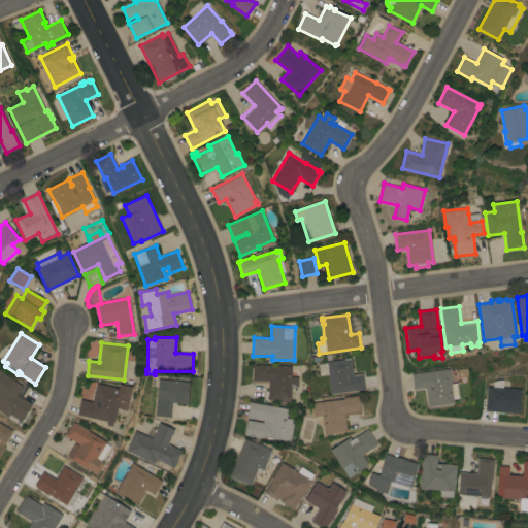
[(326,361),(344,359),(344,358),(351,358),(353,374),(363,373),(365,390),(330,394),(326,361)]
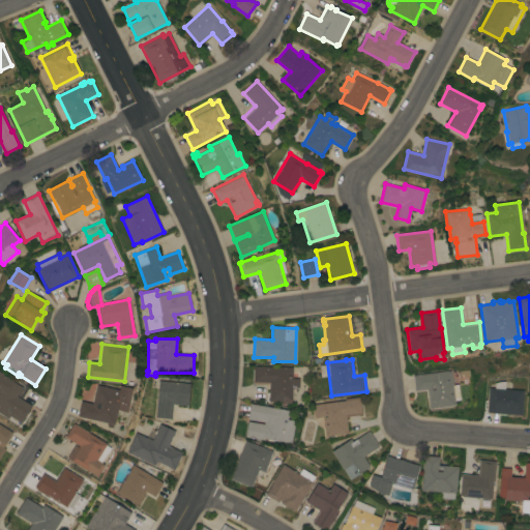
[(293,366),(292,372),(299,372),(299,387),(292,387),(292,402),(291,402),(291,405),(282,404),(282,402),(269,402),(269,384),(253,384),(254,366),(293,366)]
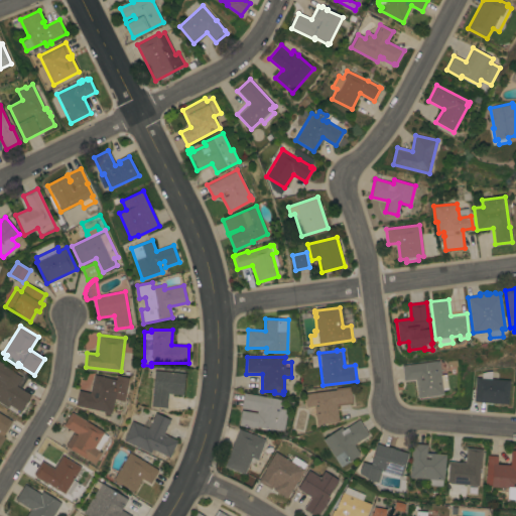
[(0,402),(0,361),(4,364),(3,365),(22,377),(16,386),(31,395),(21,411),(10,404),(8,407),(0,402)]
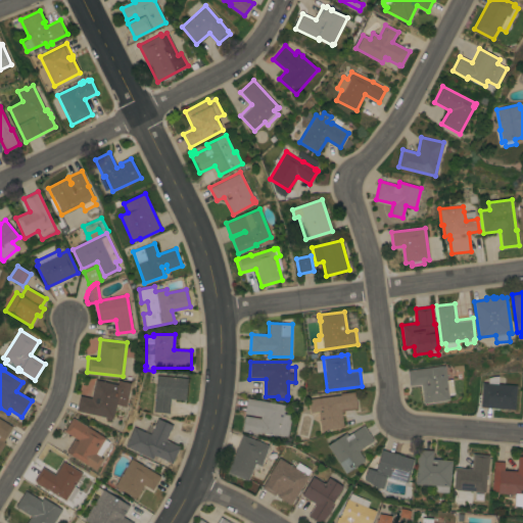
[(444,366),(446,380),(452,379),(455,394),(448,394),(449,399),(424,403),(421,384),(410,385),(408,371),(444,366)]
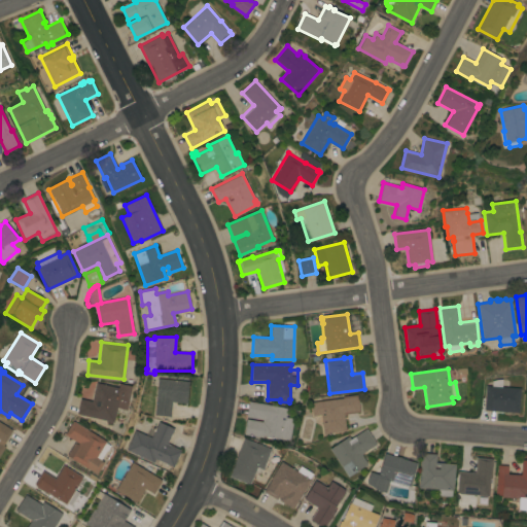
[(157,378),(189,381),(187,402),(172,401),(171,416),(154,415),(157,378)]
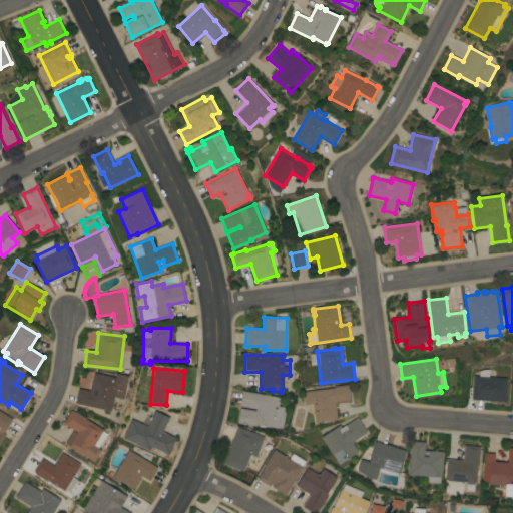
[(489,377),(507,378),(505,402),(471,399),(473,375),(479,376),(479,371),(489,369),(489,377)]
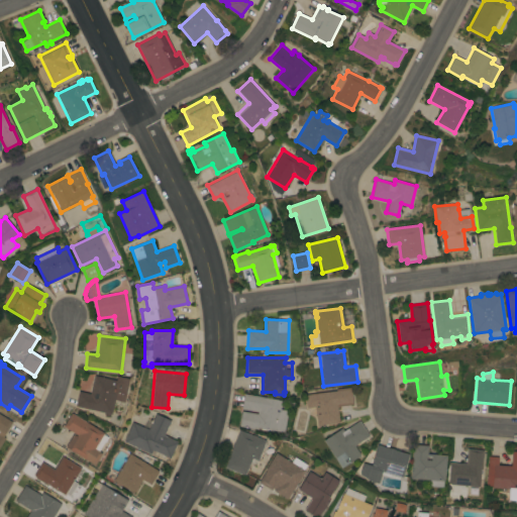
[(110,413),(109,417),(105,416),(106,412),(76,406),(79,391),(90,394),(94,376),(116,380),(117,376),(129,379),(124,402),(115,400),(112,414),(110,413)]
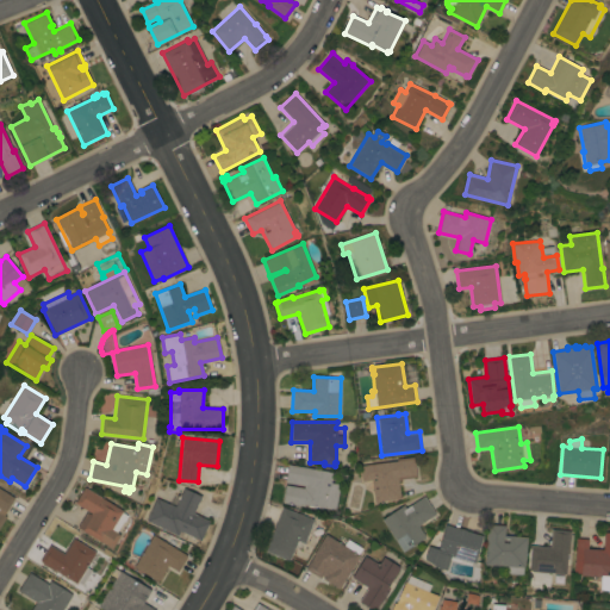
[(397,461),(397,459),(414,456),(417,477),(398,479),(400,498),(374,502),(372,479),(362,481),(360,466),(397,461)]
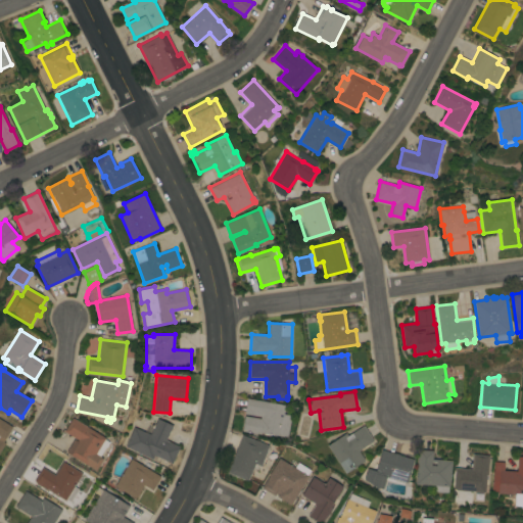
[(286,405),(284,414),(291,415),(287,437),(260,432),(260,434),(242,431),(245,416),(260,419),(260,416),(244,414),(247,398),(286,405)]
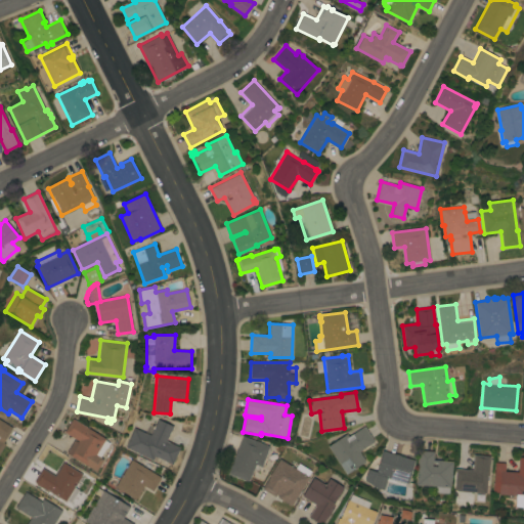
[(73,419),(105,438),(104,440),(110,442),(100,456),(103,459),(96,471),(67,453),(75,440),(78,441),(78,440),(64,432),(73,419)]
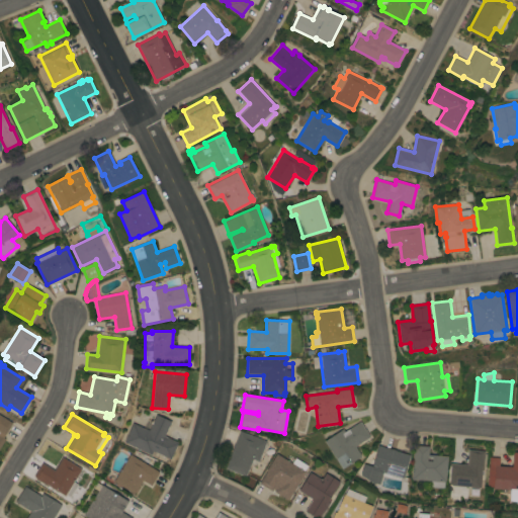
[(0,415),(12,423),(3,437),(5,438),(0,446),(0,415)]
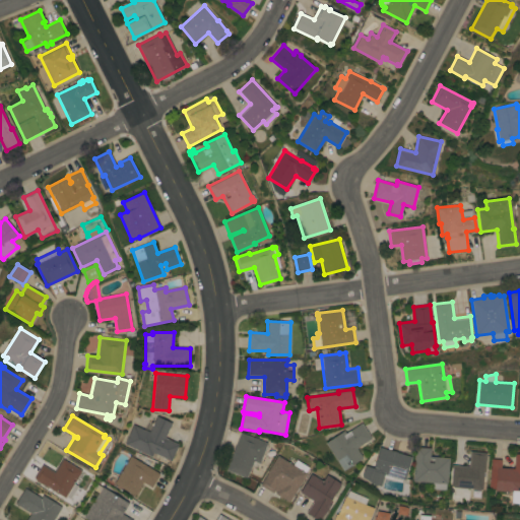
[(125,444),(133,425),(149,432),(156,416),(172,423),(165,438),(179,444),(172,460),(153,452),(151,456),(125,444)]
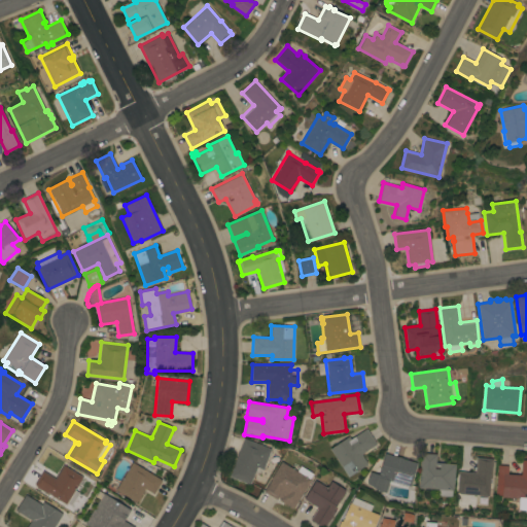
[(330,448),(349,436),(350,438),(366,428),(377,444),(361,454),(367,464),(348,477),(330,448)]
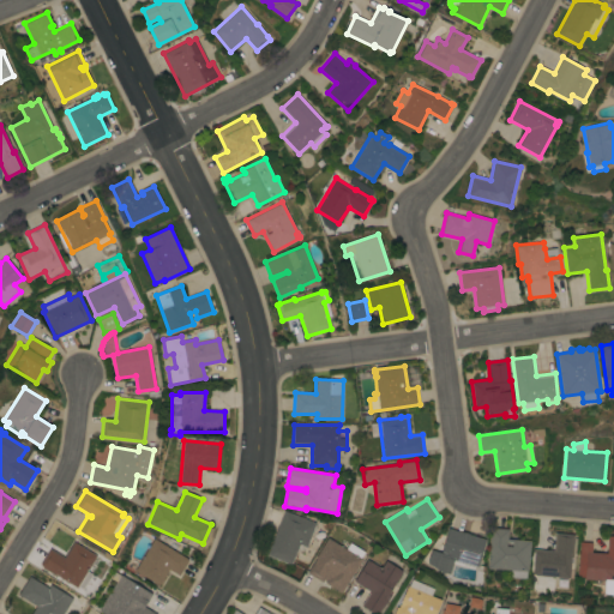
[(315,523),(307,547),(299,545),(292,564),(268,555),(284,511),(315,523)]
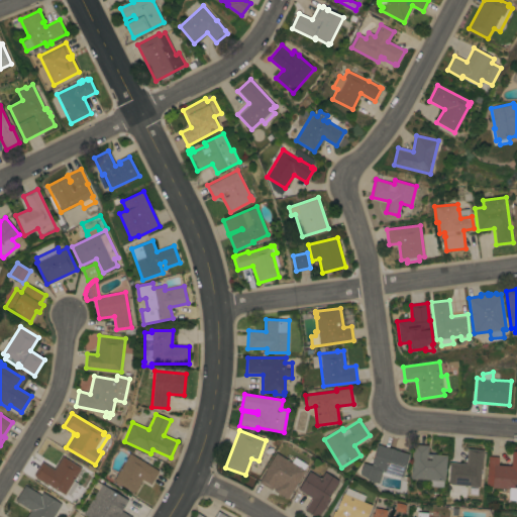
[(409,453),(402,477),(401,477),(401,479),(378,473),(377,476),(375,476),(373,482),(360,474),(364,462),(372,466),(378,444),(409,453)]
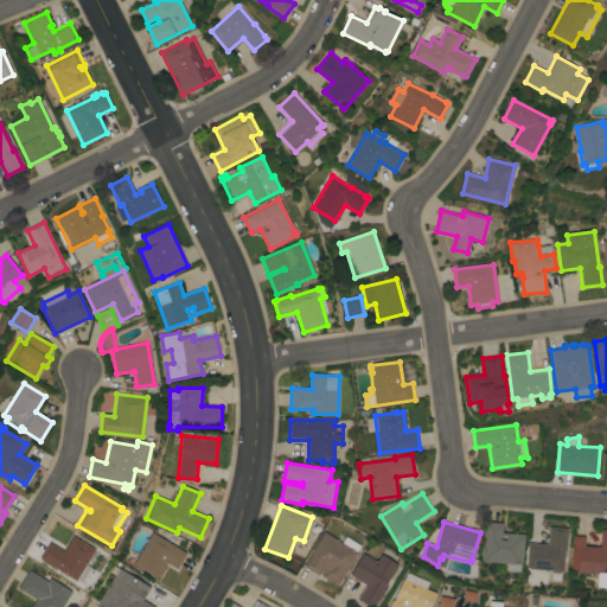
[(485,522),(503,523),(502,532),(524,535),(522,564),(521,564),(521,572),(504,570),(505,563),(483,562),(485,522)]
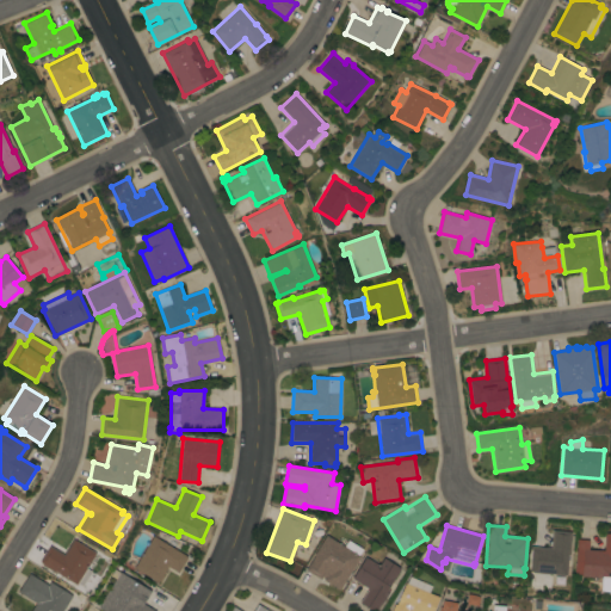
[(551,548),(553,530),(572,532),(571,555),(568,554),(567,575),(530,573),(532,547),(551,548)]
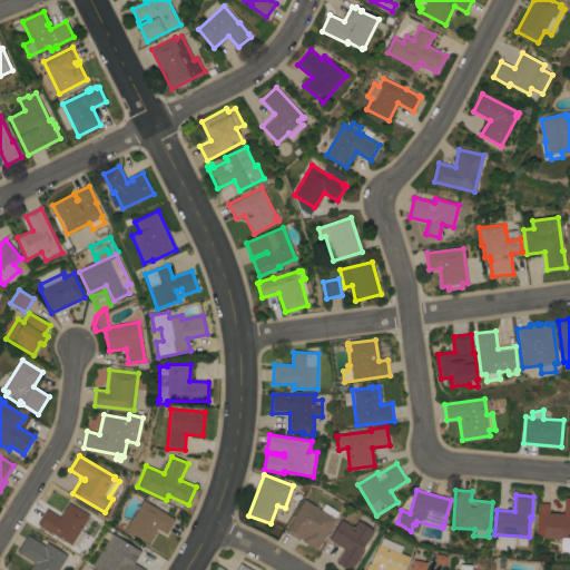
[(569,551),(567,551),(563,551),(561,550),(560,548),(560,546),(560,543),(560,542),(561,539),(542,538),(542,537),(536,536),(539,502),(550,503),(549,512),(563,513),(564,497),(569,497),(569,551)]
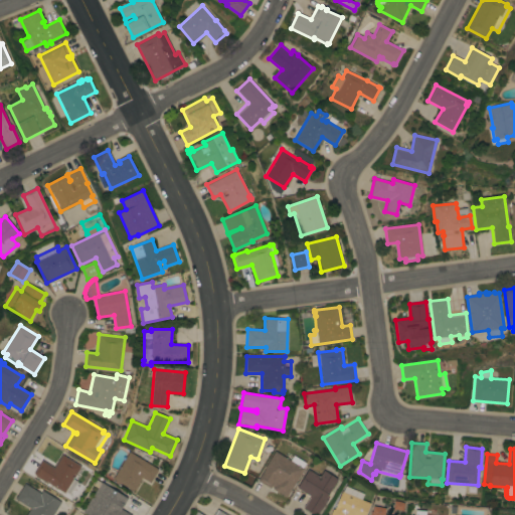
[(291,461),(294,455),(306,463),(303,468),(304,469),(287,497),(273,489),(274,486),(272,485),(271,488),(259,480),(266,468),(265,468),(275,451),(291,461)]
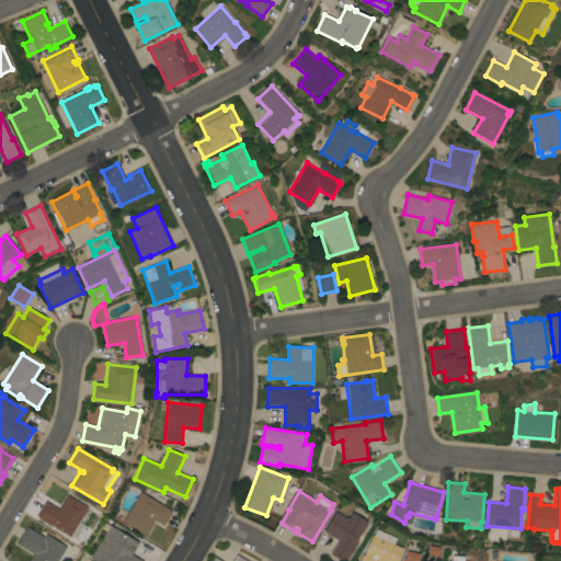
[(172,511),(163,525),(155,519),(145,536),(139,531),(140,530),(123,521),(140,492),(172,511)]
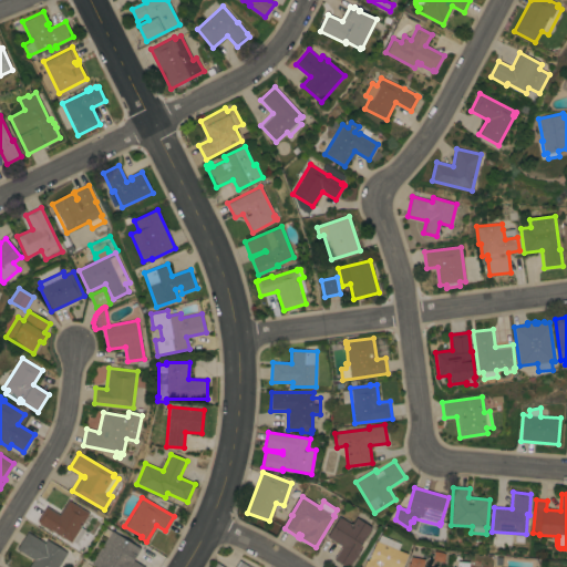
[(47,506),(59,514),(68,500),(89,513),(81,527),(85,529),(76,544),(72,540),(71,543),(53,531),(52,532),(39,524),(40,523),(38,521),(47,506)]
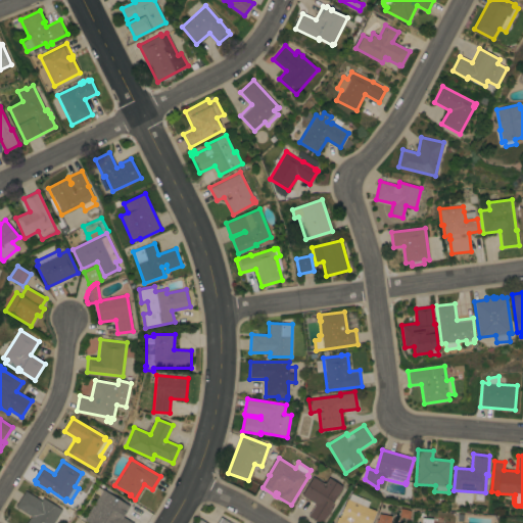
[(315,504),(301,495),(313,476),(325,483),(328,477),(343,486),(332,505),(334,506),(327,517),(326,516),(322,522),(320,522),(307,516),(315,504)]
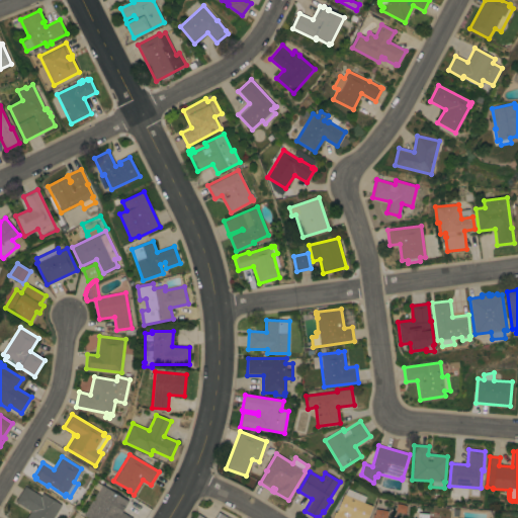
[(88,517),(82,514),(101,485),(126,501),(120,511),(132,517),(88,517)]
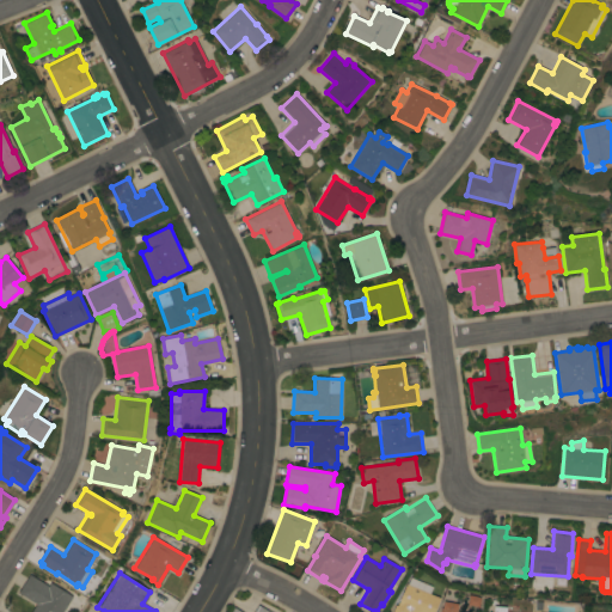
[(18,593),(30,574),(44,583),(43,585),(48,587),(50,582),(73,597),(62,611),(31,611),(37,604),(18,593)]
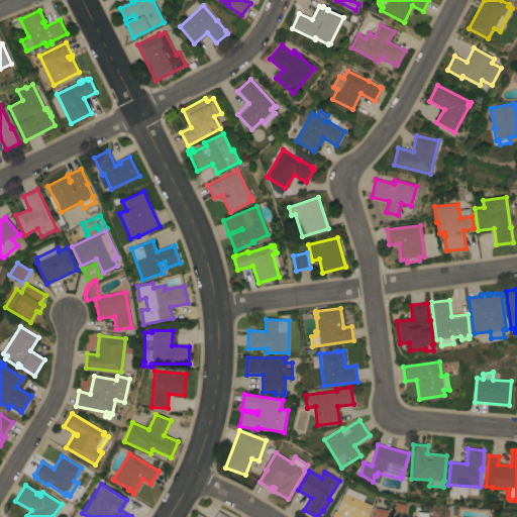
[(331,516),(334,511),(335,511),(343,493),(344,494),(347,488),(366,495),(364,501),(372,505),(367,516),(331,516)]
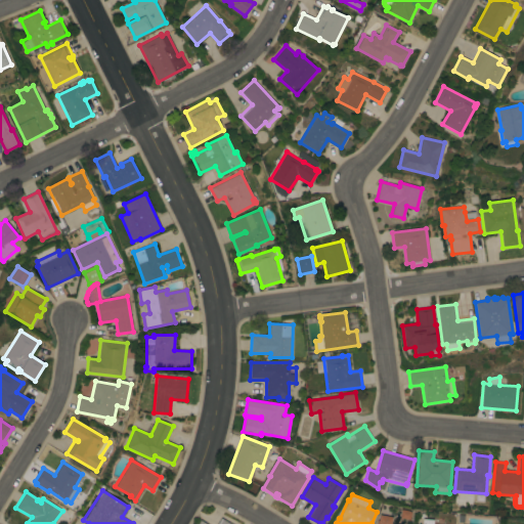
[(377,523),(378,520),(379,521),(380,514),(393,517),(391,523),(396,523),(377,523)]
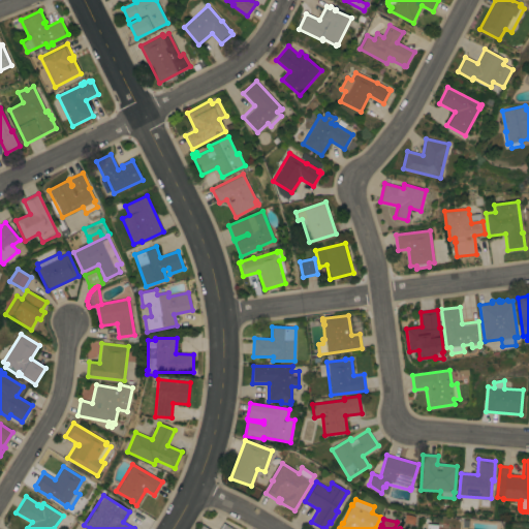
All buildings are outlined.
